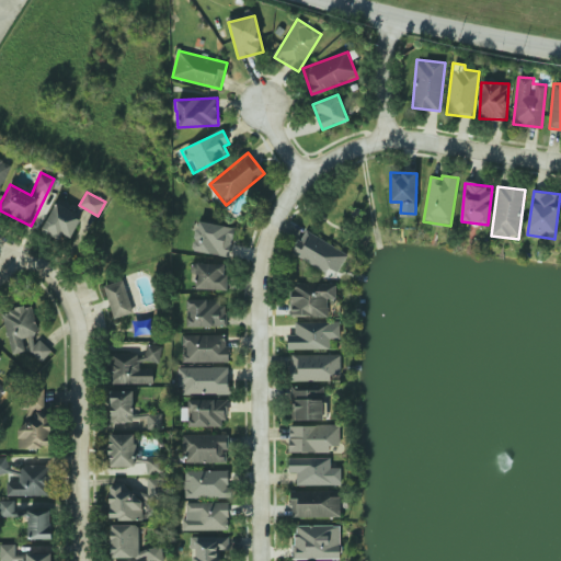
[(57,203),(41,229),(59,240),(63,233),(70,238),(78,226),(86,230),(95,216),(79,206),(75,213),(57,203)]
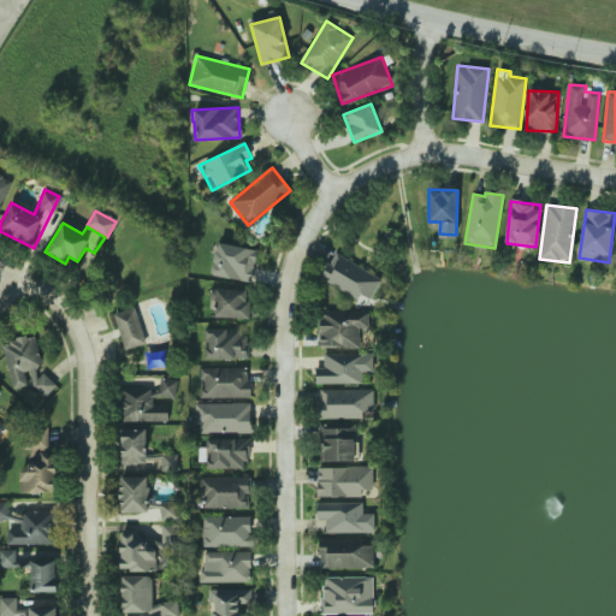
[(258,250),(217,242),(211,274),(250,283),(258,250)]
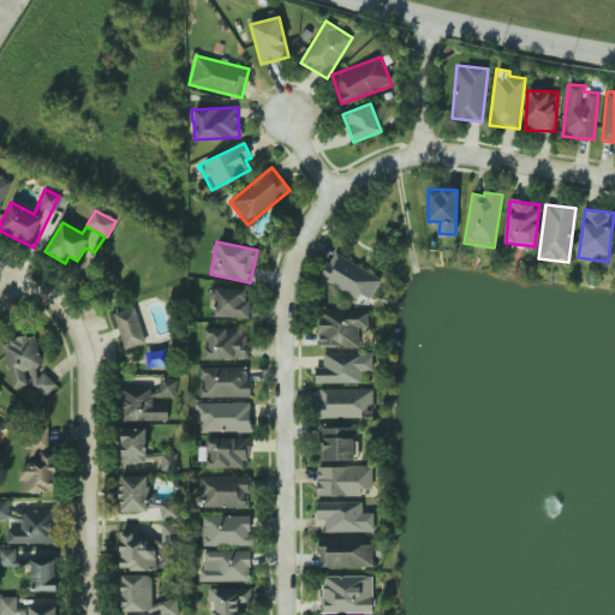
[(370,299),(382,278),(334,252),(320,278),(359,299),(360,294),(370,299)]
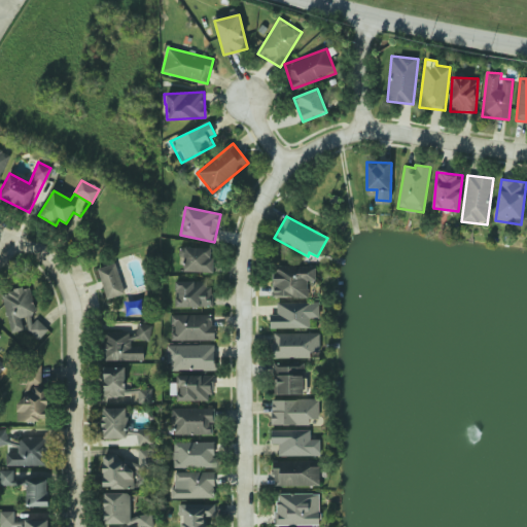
[(214,248),(184,247),(183,272),(213,273),(214,248)]
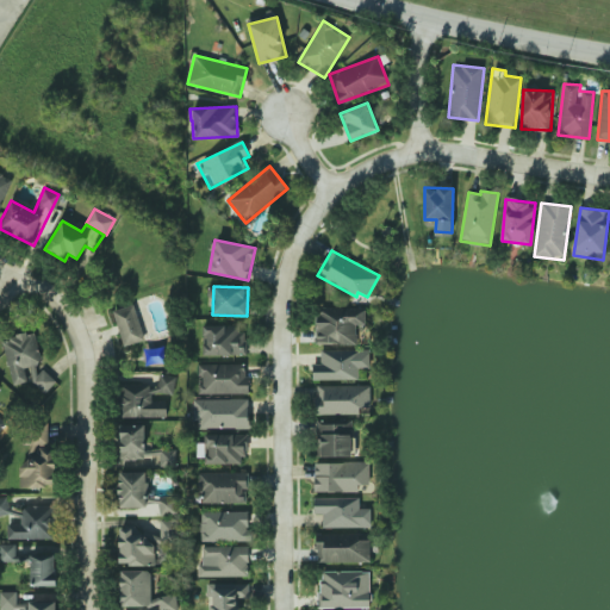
[(124,347),(144,340),(134,304),(112,311),(124,347)]
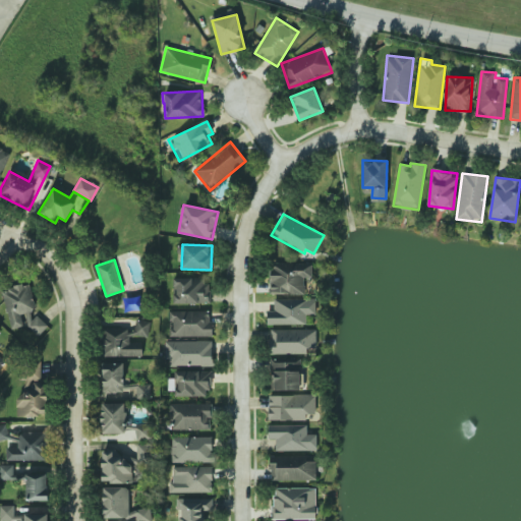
[(270,295),(304,293),(303,278),(312,277),(311,263),(269,265),(270,295)]
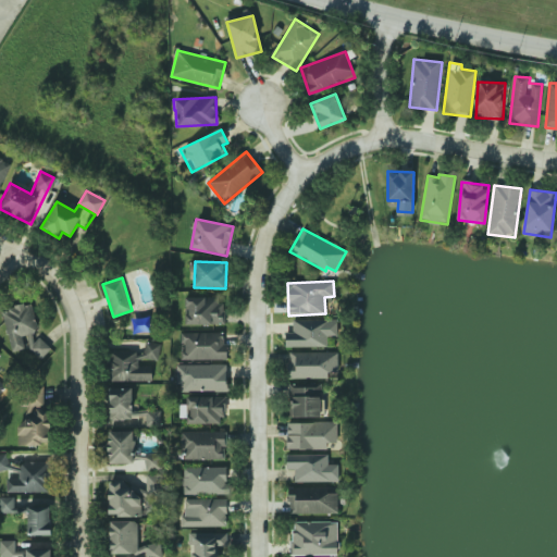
[(186,325),(222,324),(222,296),(185,297),(186,325)]
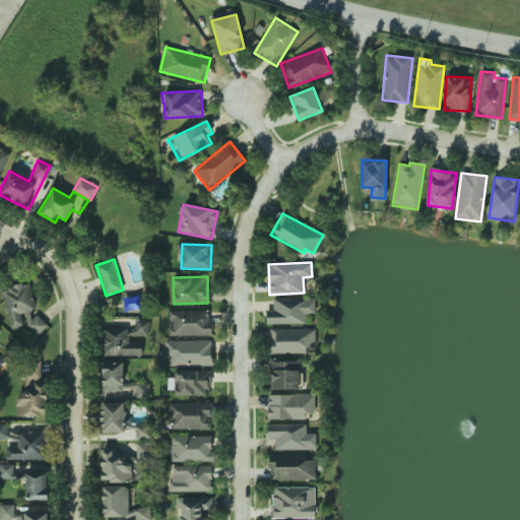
[(1,288),(11,328),(31,323),(34,332),(46,329),(41,312),(37,313),(28,282),(1,288)]
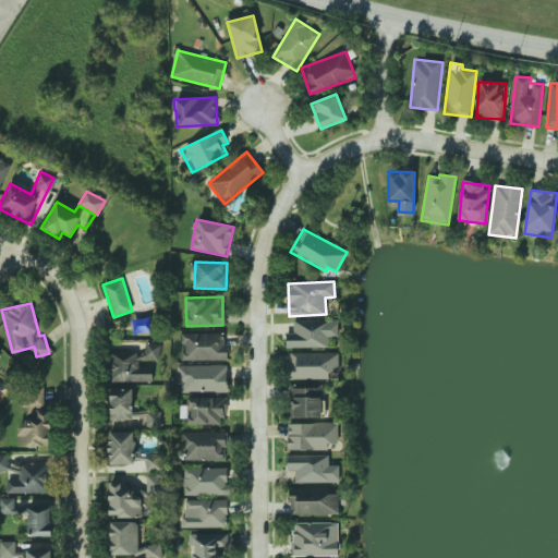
[(327,348),(328,335),(336,336),(337,320),(293,319),(292,332),(286,332),(286,347),(327,348)]
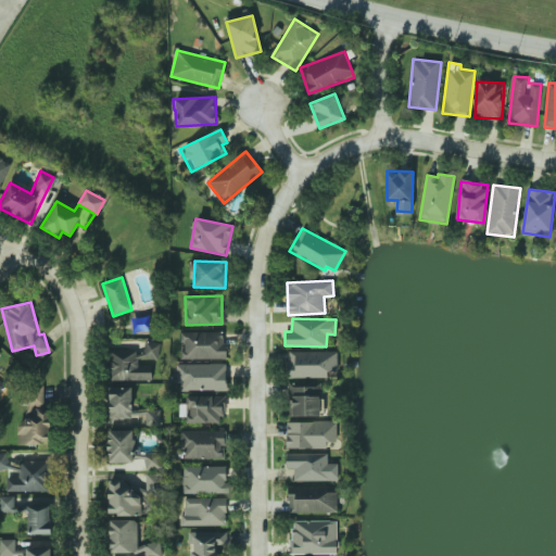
[(225,332),(180,331),(180,358),(225,358),(225,332)]
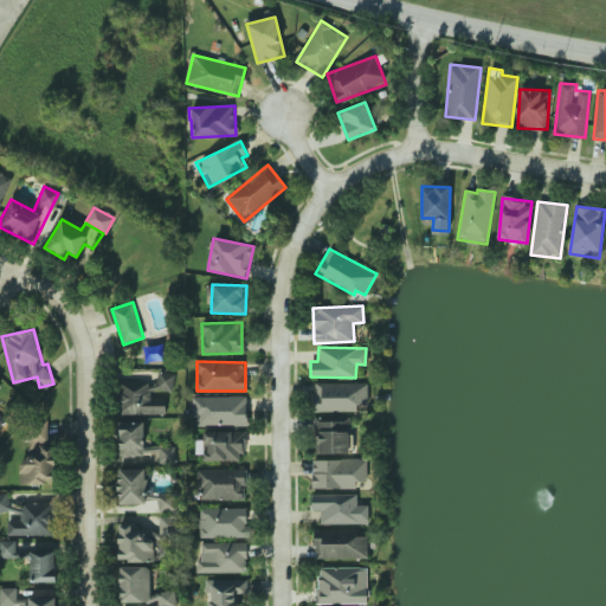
[(165,414),(165,398),(150,398),(150,392),(174,391),(174,372),(156,373),(156,381),(117,381),(118,416),(165,414)]
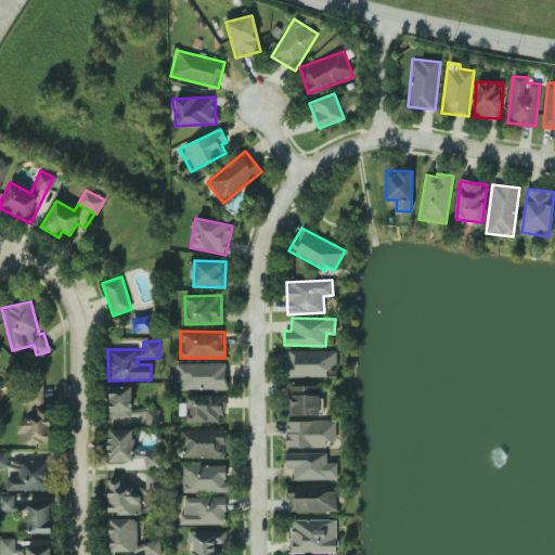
[(287,351),(287,377),(337,376),(337,350),(287,351)]
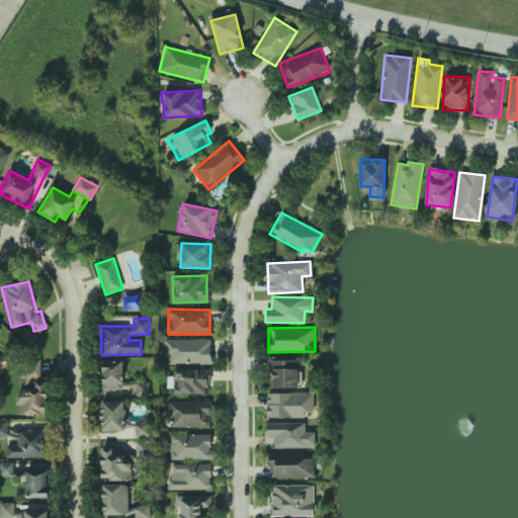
[(165,340),(165,364),(211,363),(210,338),(165,340)]
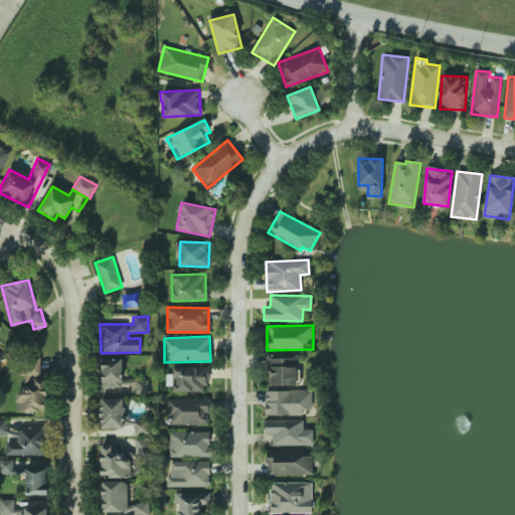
[(268,385),(299,385),(299,356),(268,357),(268,385)]
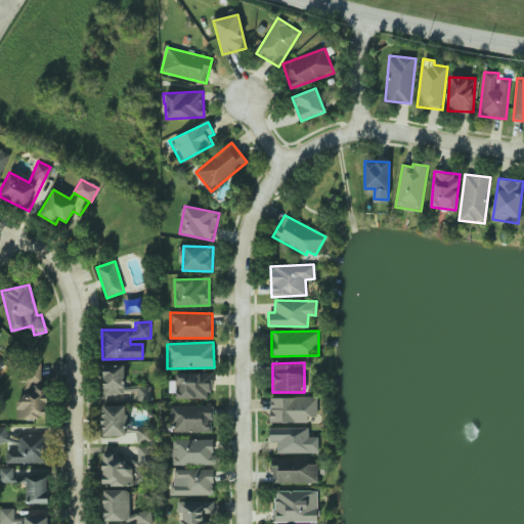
[(124,365),(102,366),(103,398),(150,396),(150,386),(125,387),(124,365)]
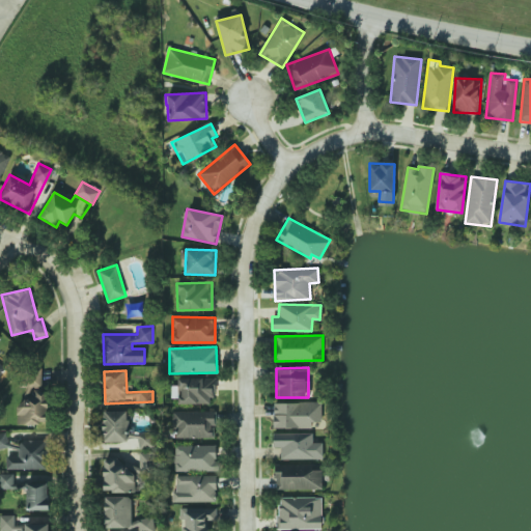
[(18,425),(47,423),(43,374),(28,375),(30,407),(17,408),(18,425)]
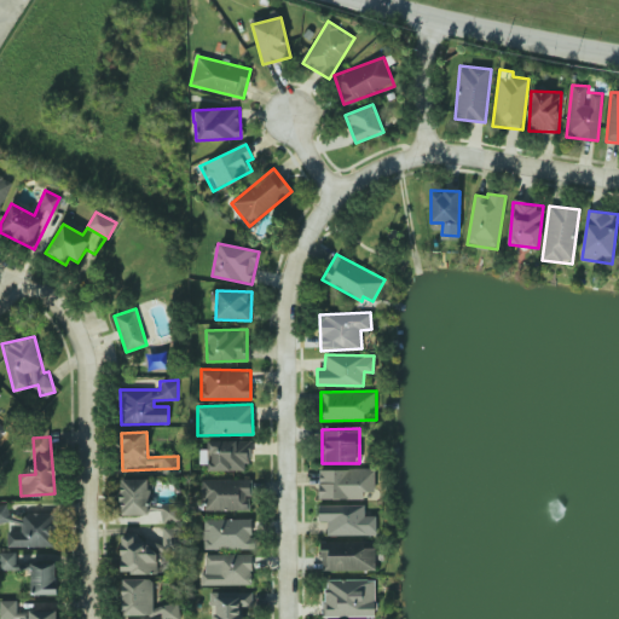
[(244,472),(244,462),(250,462),(252,441),(208,440),(207,470),(244,472)]
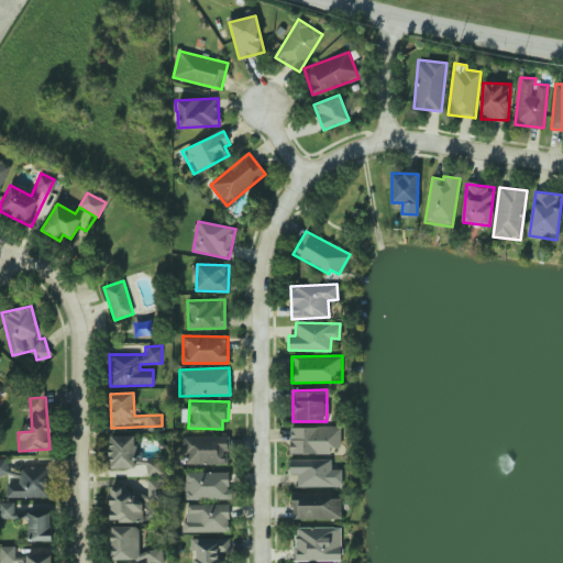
[(290,454),(331,453),(330,448),(341,448),(341,426),(290,427),(290,454)]
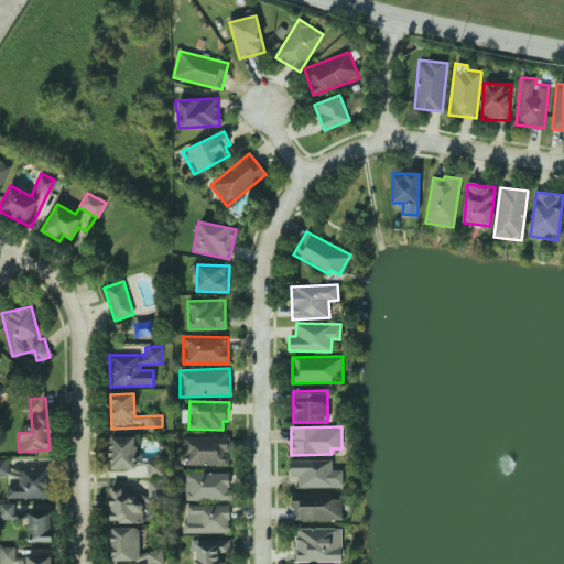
[(109,468),(144,469),(143,475),(161,475),(161,459),(137,458),(137,436),(109,436),(109,468)]
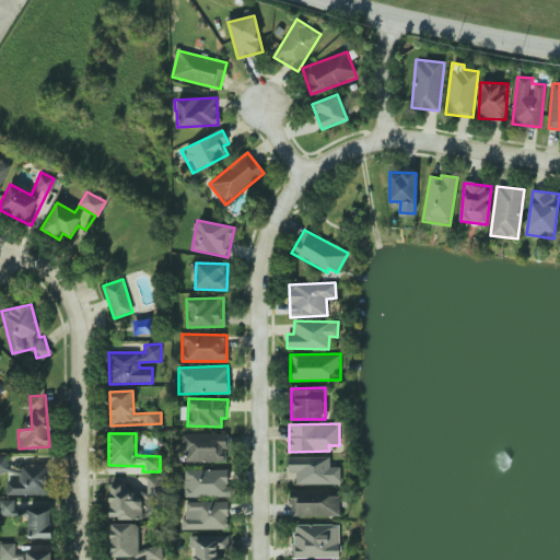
[(225,434),(183,433),(182,462),(225,463),(225,434)]
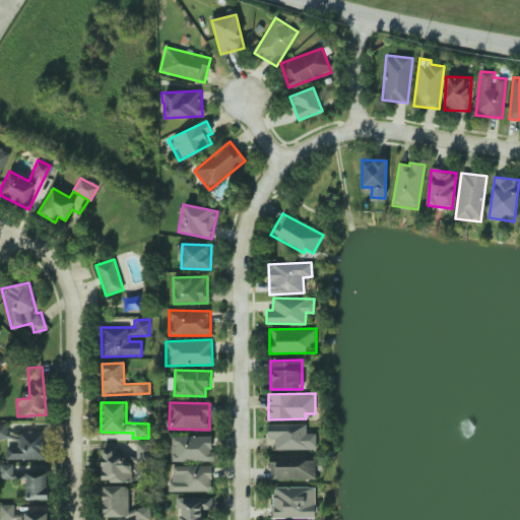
[(8,425),(0,425),(0,439),(8,440),(8,425)]
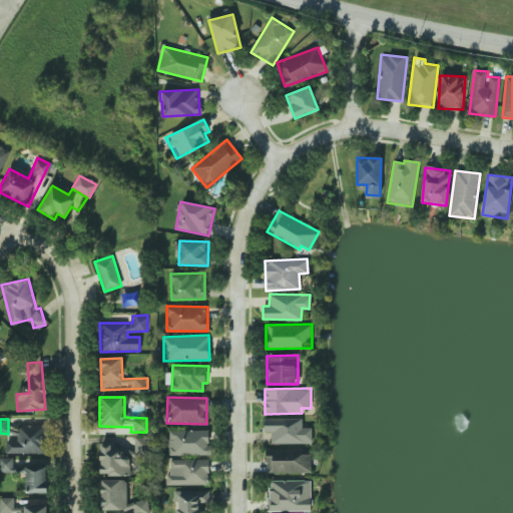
[(312,443),(312,428),(302,428),(302,419),(265,419),(265,432),(271,432),(271,444),(312,443)]
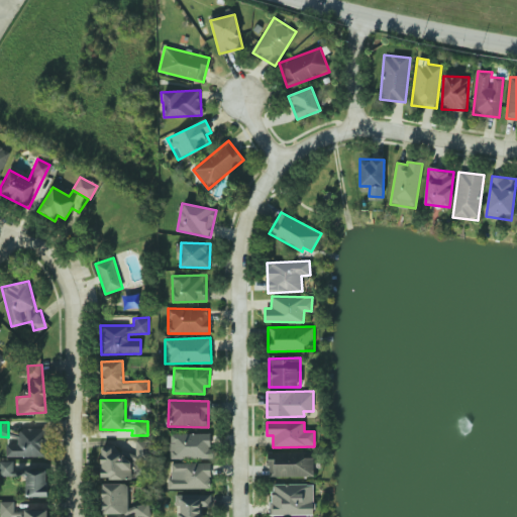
[(6,444),(6,457),(46,455),(45,427),(18,428),(18,443),(6,444)]
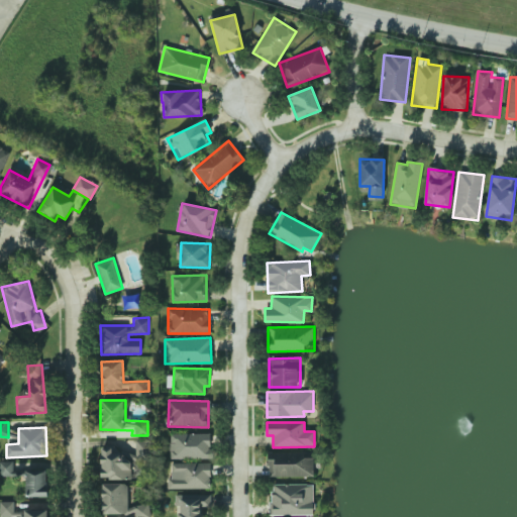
[(170,434),(170,459),(213,458),(213,433),(170,434)]
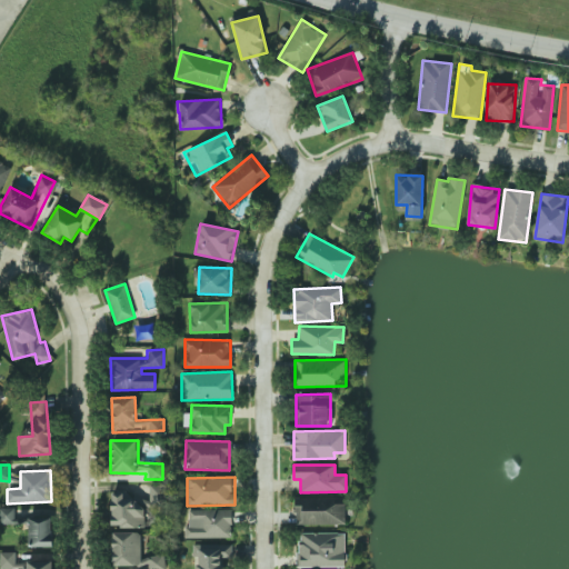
[(146,526),(145,498),(130,498),(129,492),(110,493),(111,527),(146,526)]
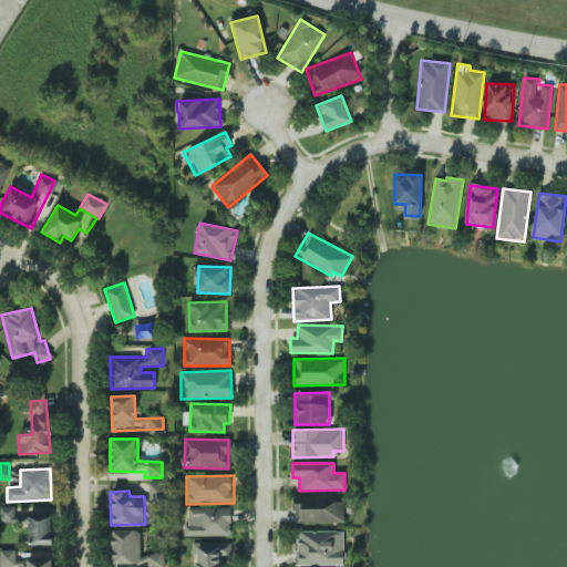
[(342,525),(344,498),(296,495),(294,521),(342,525)]
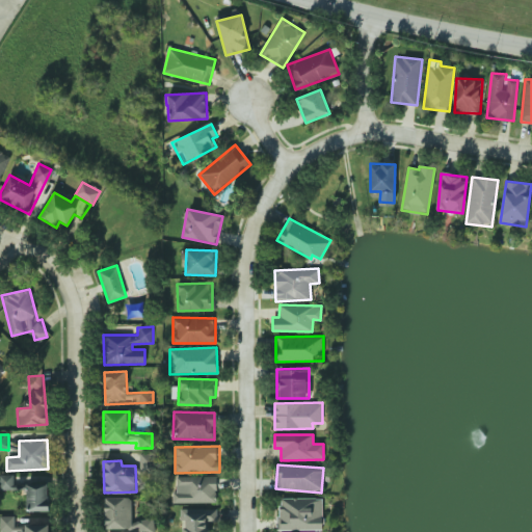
[(0,489),(14,490),(14,475),(0,474),(0,489)]
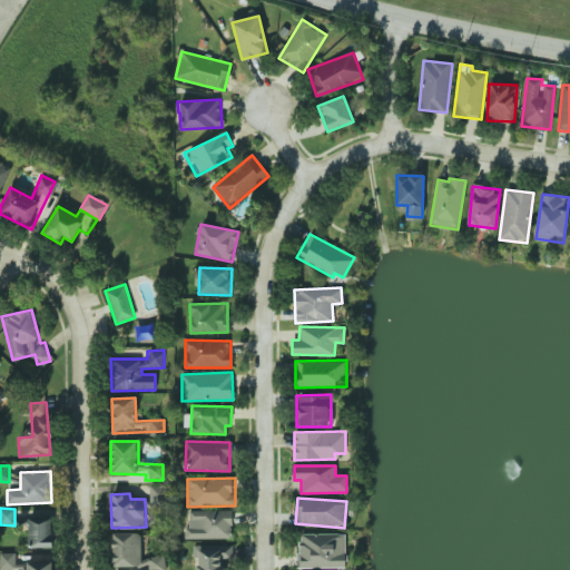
[(187,539),(232,538),(232,510),(187,511),(187,539)]
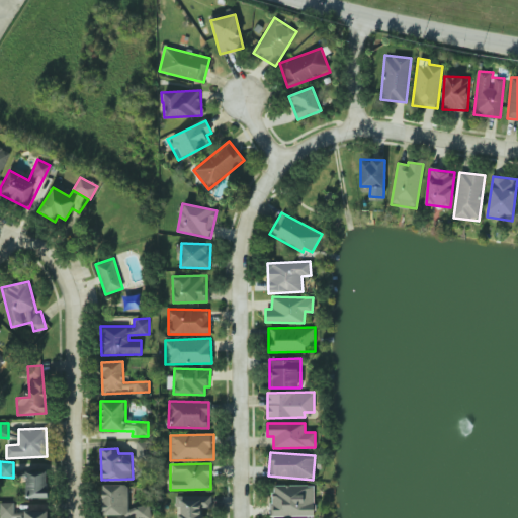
[(48,497),(47,469),(25,470),(25,498),(48,497)]
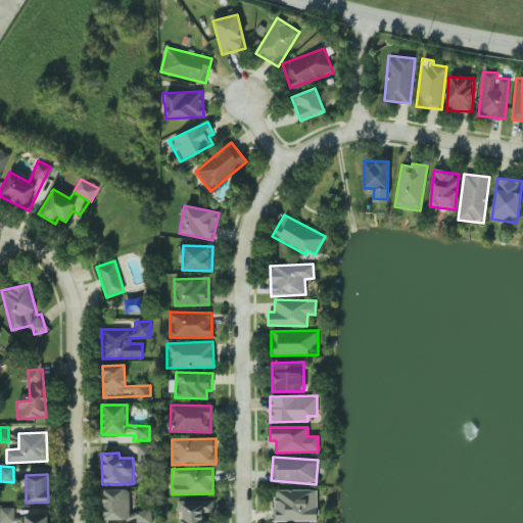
[(103,521),(124,520),(124,522),(152,522),(152,511),(129,511),(129,488),(102,489),(103,521)]
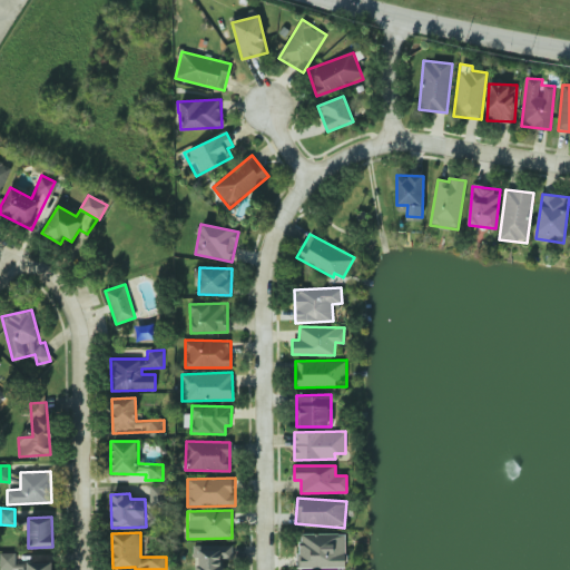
[(298,568),(345,568),(345,533),(298,533),(298,568)]
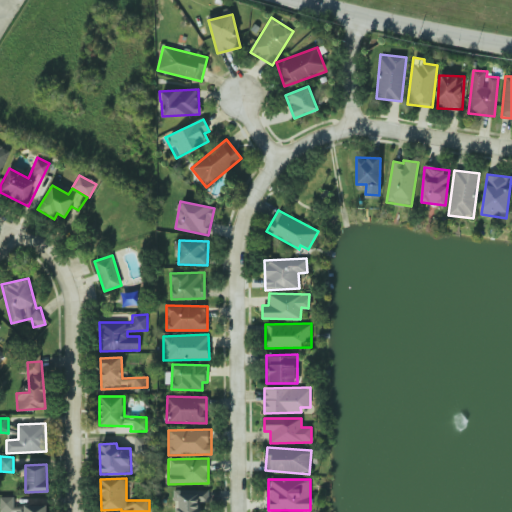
[(200,511),(201,502),(209,502),(210,490),(175,489),(174,511),(200,511)]
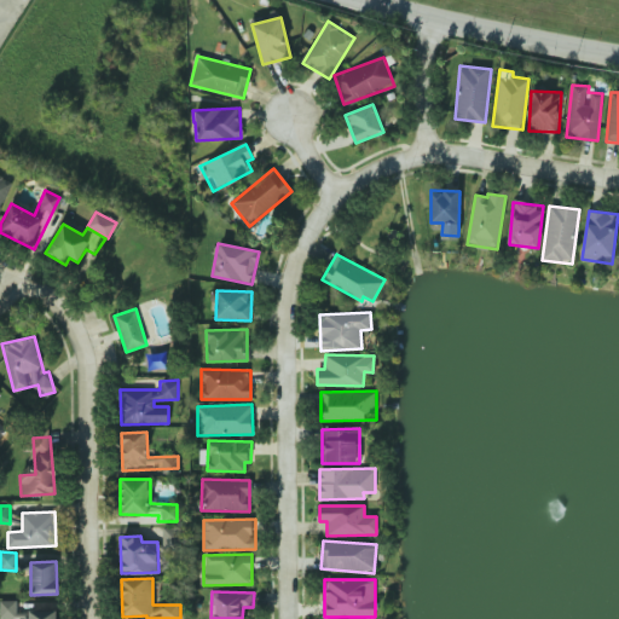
[(0,600),(0,601),(0,618),(17,618),(16,600),(0,600)]
